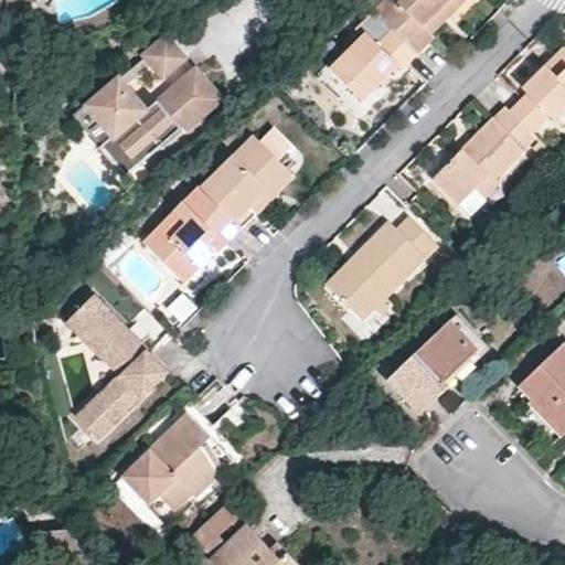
[(387,0),(374,12),(391,30),(416,55),(432,40),(432,38),(424,30),(448,7),(455,14),(468,0),(387,0)]
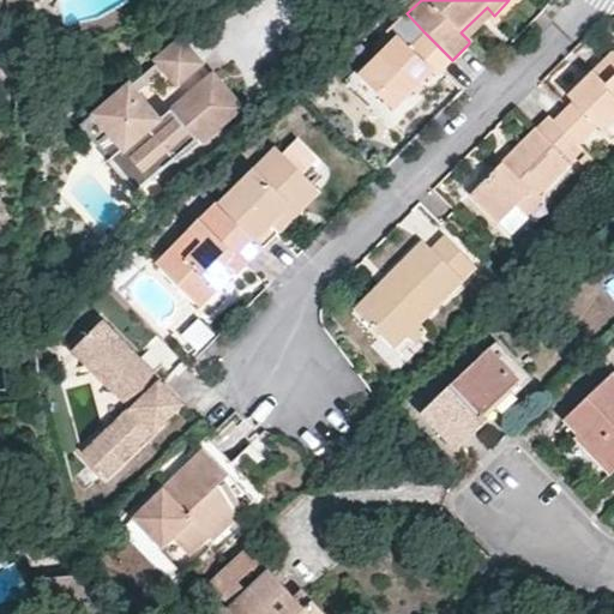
[(461,32),(469,41),(494,16),(487,7),(461,32)]
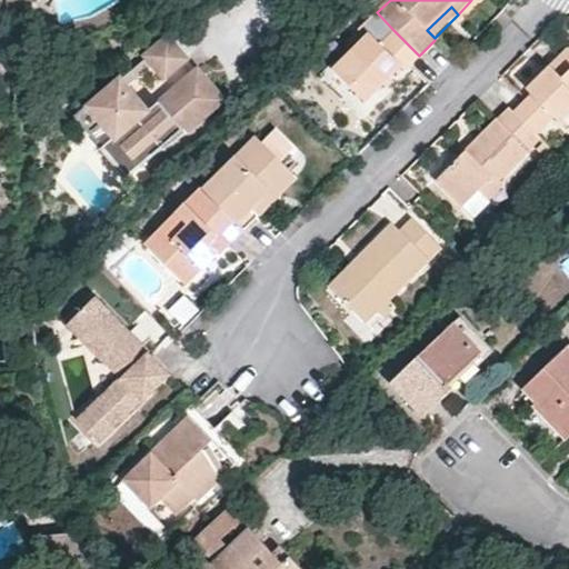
[(363,39),(331,71),(363,102),(398,69),(401,71),(419,56),(393,30),(377,12),(357,33),(363,39)]
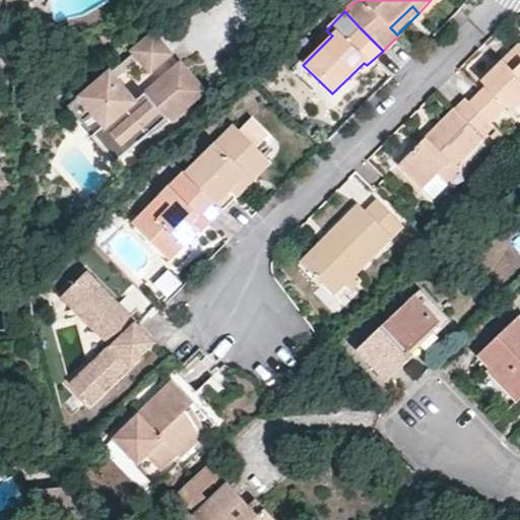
[(164,56),(145,37),(124,57),(130,65),(142,76),(164,56)]
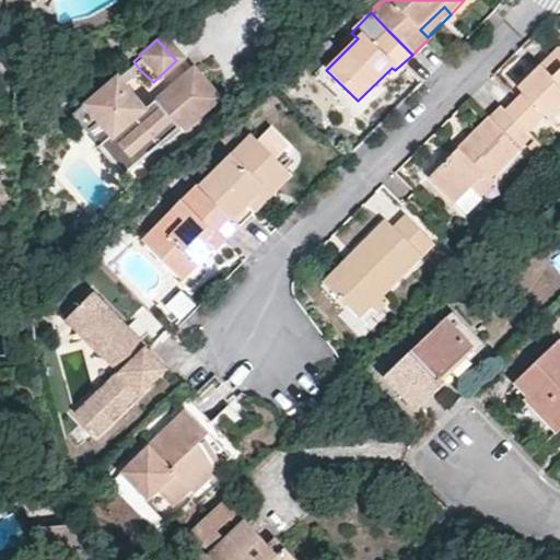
[(559,47),(558,47),(516,88),(521,95),(504,112),(526,133),(544,116),(550,121),(559,111),(559,47)]
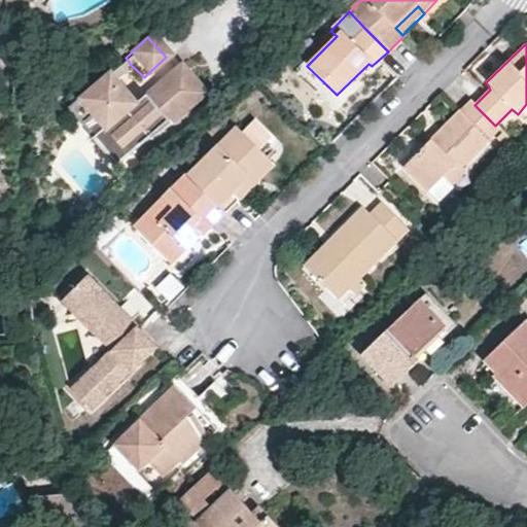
[(132,66),(126,58),(104,77),(112,85),(132,66)]
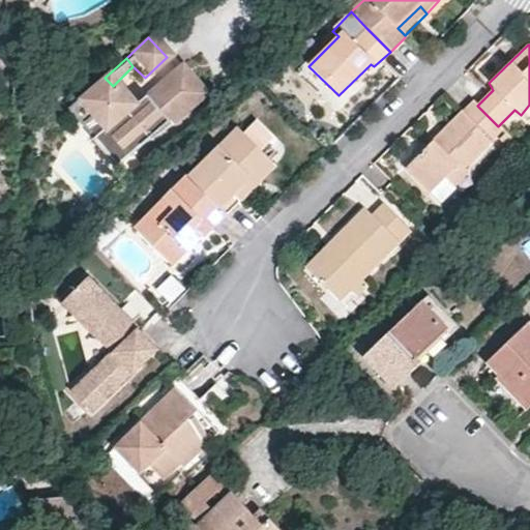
[(176,65),(134,106),(113,86),(105,78),(104,77),(66,112),(82,127),(91,119),(105,131),(98,138),(122,162),(134,150),(143,146),(154,140),(174,123),(206,94),(177,64),(176,65)]
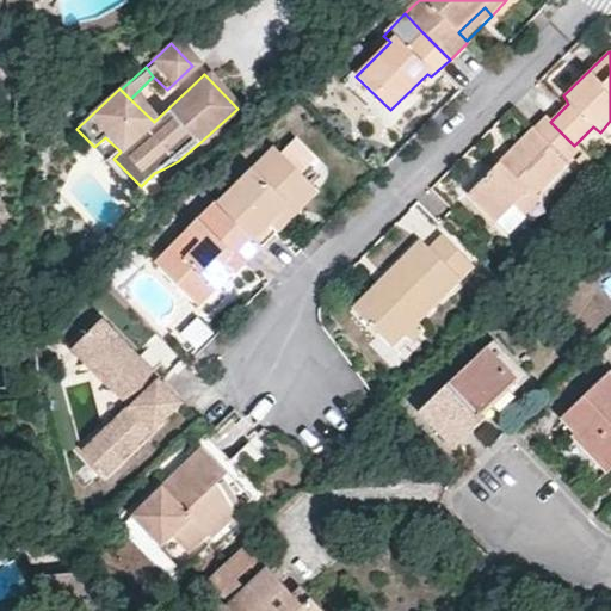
[(550,122),(544,117),(532,128),(538,134),(550,122)]
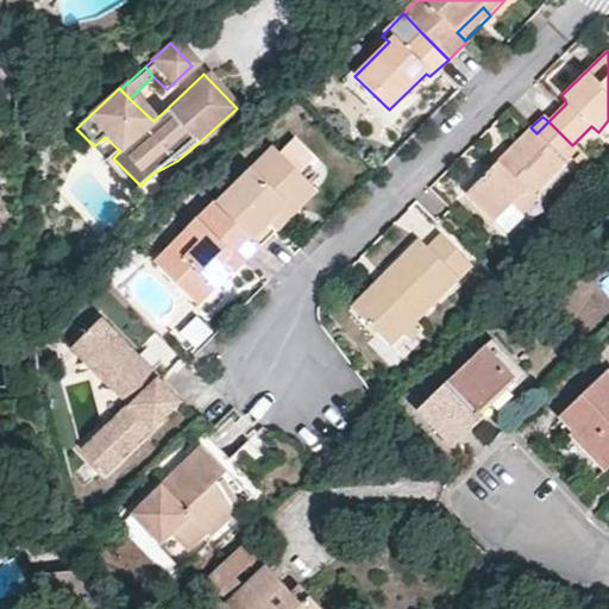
[(531,127),(504,155),(509,159),(500,168),(495,163),(465,193),(495,223),(512,206),(526,192),(531,196),(577,151),(572,145),(548,121),(537,133),(531,127)]
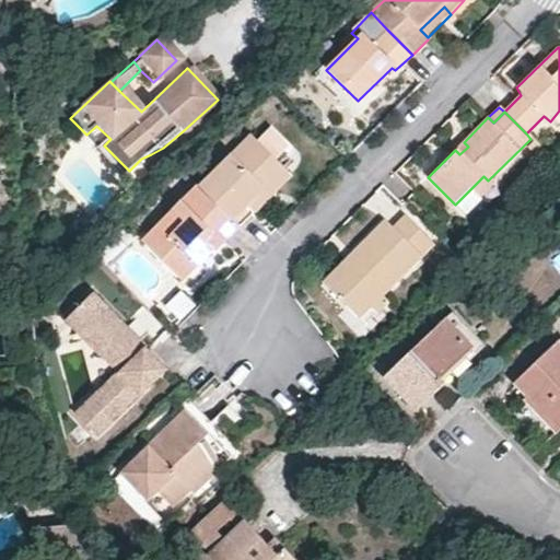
[(252,216),(244,209),(281,171),(248,139),(198,190),(234,228),(237,231),(252,216)]
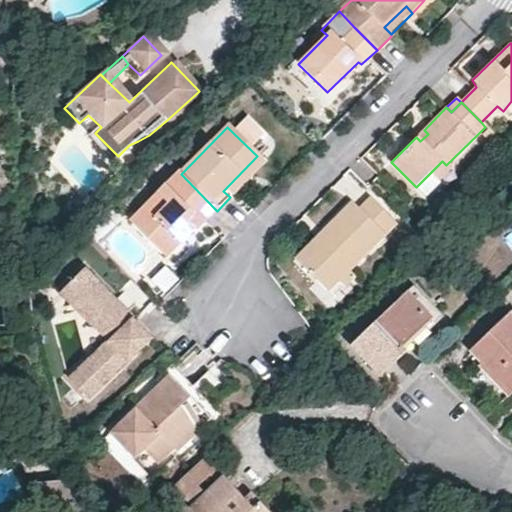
[(488,129),(482,134),(492,145),(497,139),(488,129)]
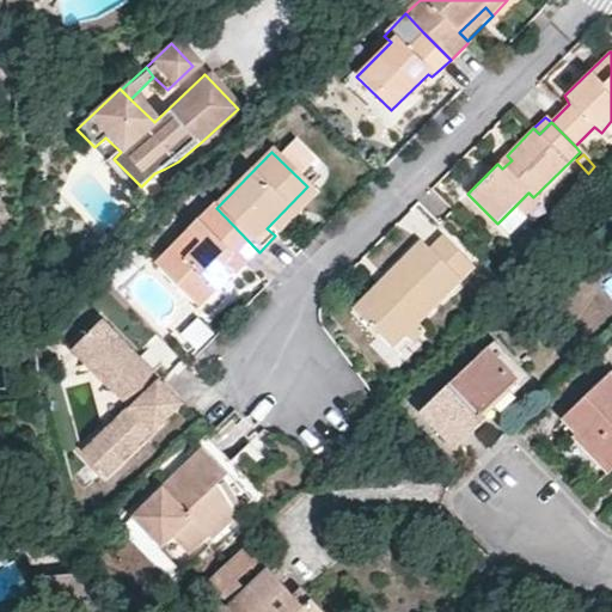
[(497,164),(502,169),(512,160),(507,155),(497,164)]
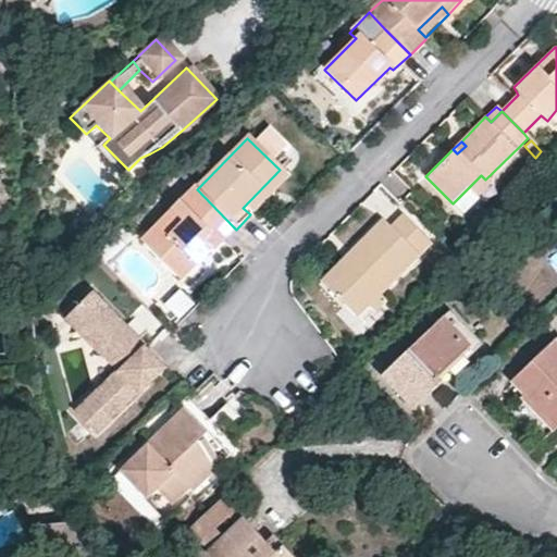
[(118,181),(128,170),(103,145),(93,156),(118,181)]
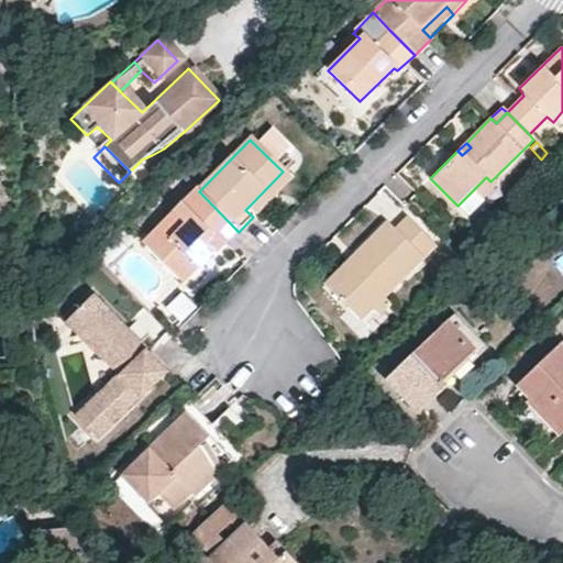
[(245,210),(253,217),(290,179),(283,172),(245,210)]
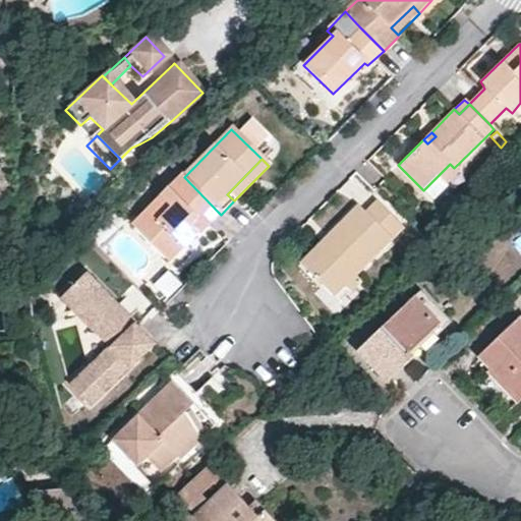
[(454,168),(450,164),(438,176),(444,182),(446,183),(457,172),(454,168)]
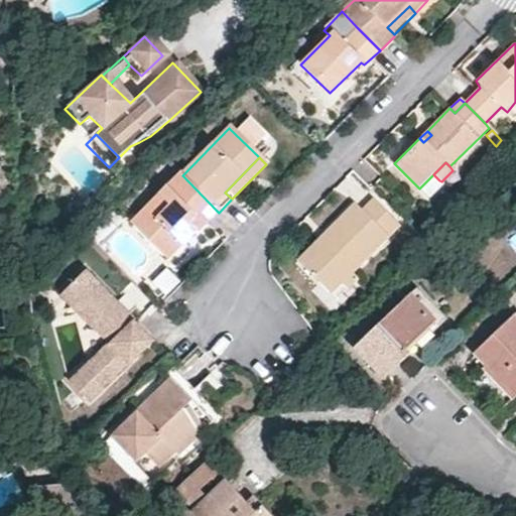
[(182,175),(180,173),(128,226),(164,262),(195,232),(216,210),(182,175)]
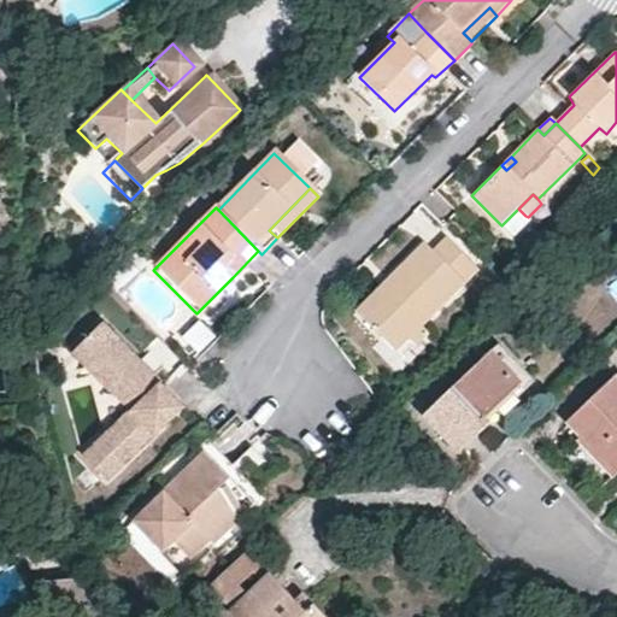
[(386,286),(394,293),(363,324),(395,354),(421,330),(474,276),(442,245),(428,259),(419,251),(386,286)]
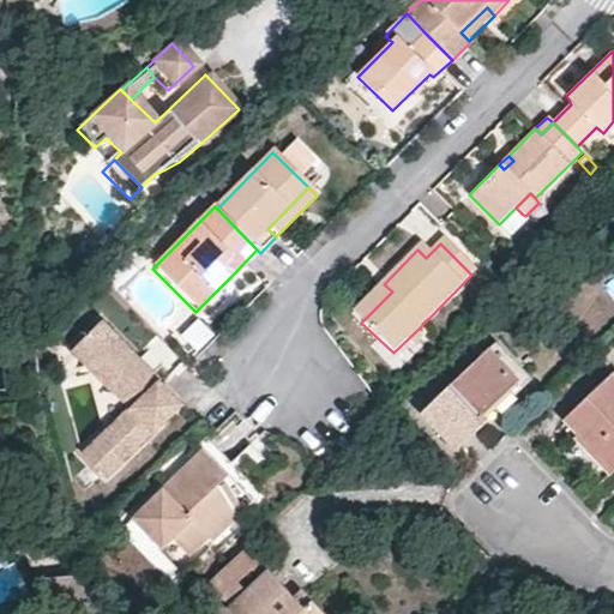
[(260,253),(257,250),(232,276),(235,280),(260,253)]
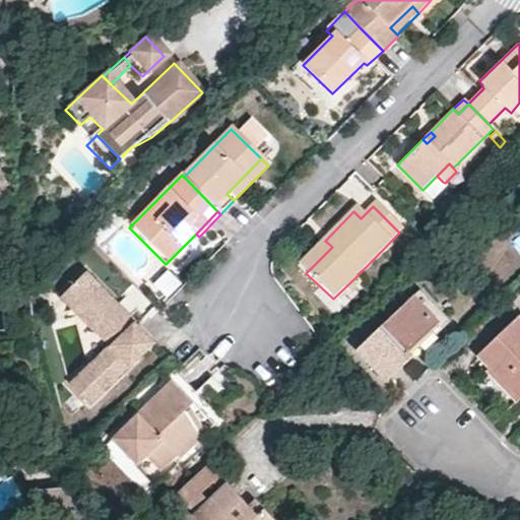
[(332,247),(325,241),(300,266),(306,273),(332,247)]
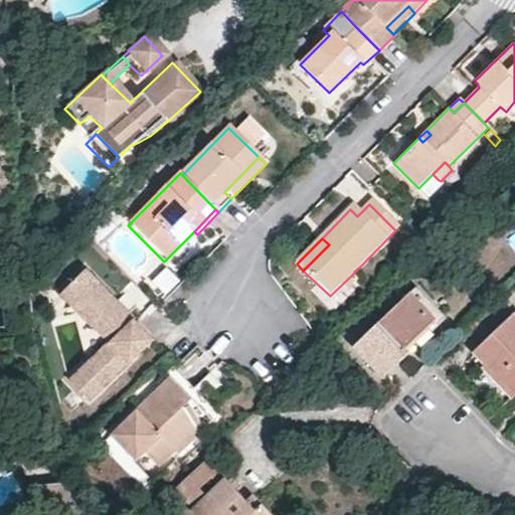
[(151,277),(164,292),(179,280),(166,265),(151,277)]
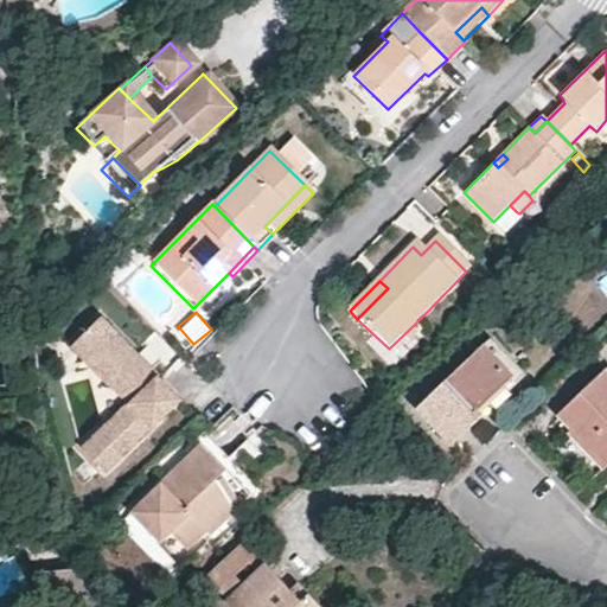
[(103,383),(126,406),(128,409),(102,434),(100,432),(81,451),(104,474),(134,445),(178,401),(147,370),(142,374),(131,362),(134,357),(97,318),(69,346),(89,366),(97,359),(110,375),(103,383)]
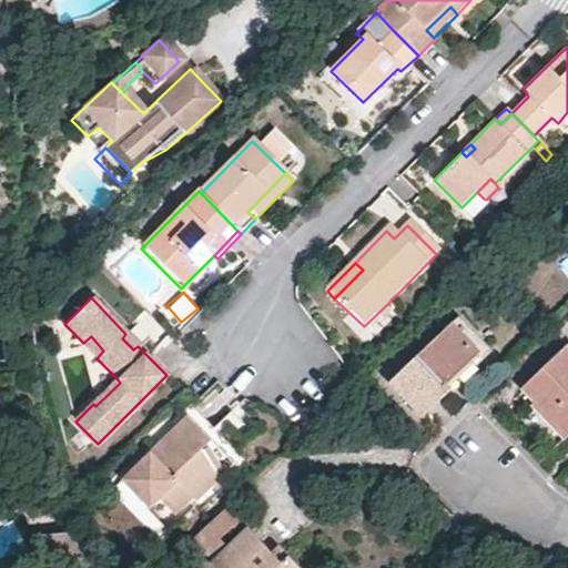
[(80,347),(83,343),(64,324),(60,327),(80,347)]
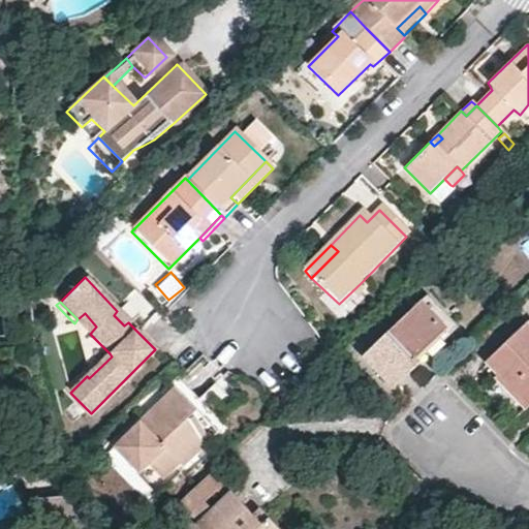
[(419,363),(415,359),(447,329),(421,302),(364,355),(394,386),(419,363)]
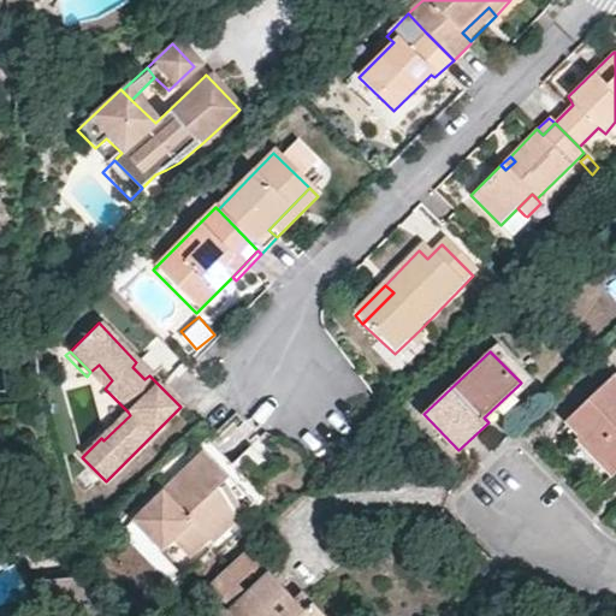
[(105,389),(112,380),(99,365),(90,372),(87,377),(101,391),(105,389)]
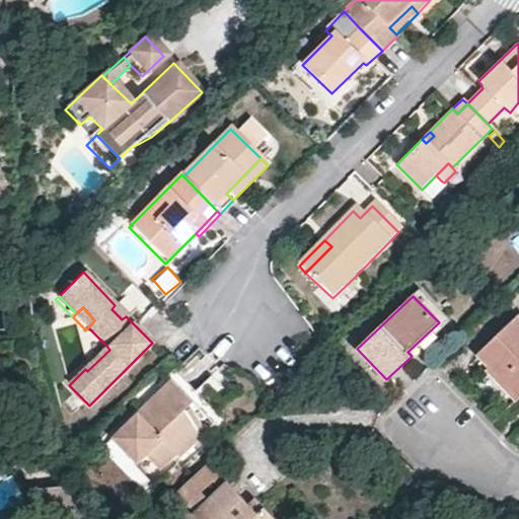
[(518,320),(516,317),(478,354),(518,396),(518,320)]
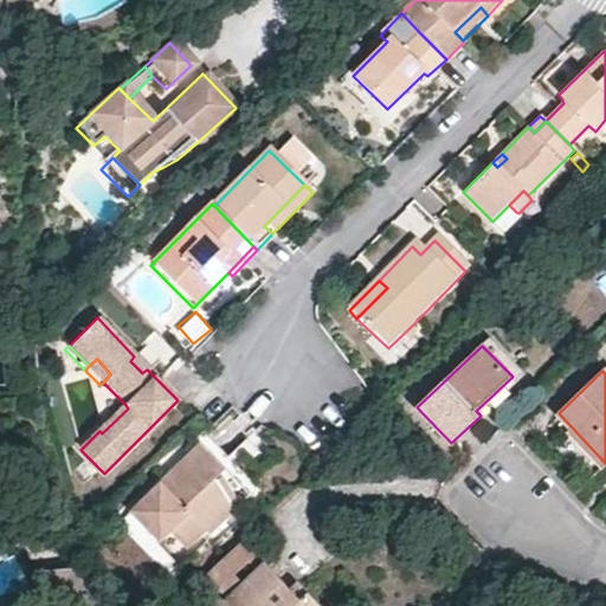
[(255,489),(205,437),(156,483),(156,488),(129,511),(159,543),(168,535),(184,550),(204,533),(207,535),(255,489)]
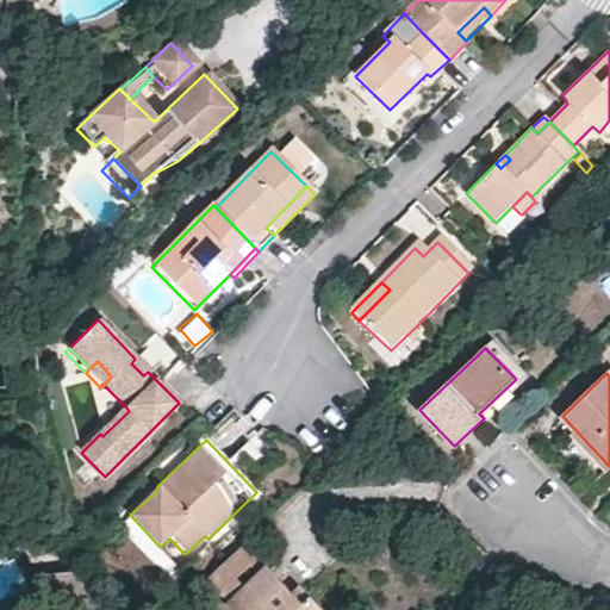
[(207,580),(230,604),(267,567),(246,545),(207,580)]
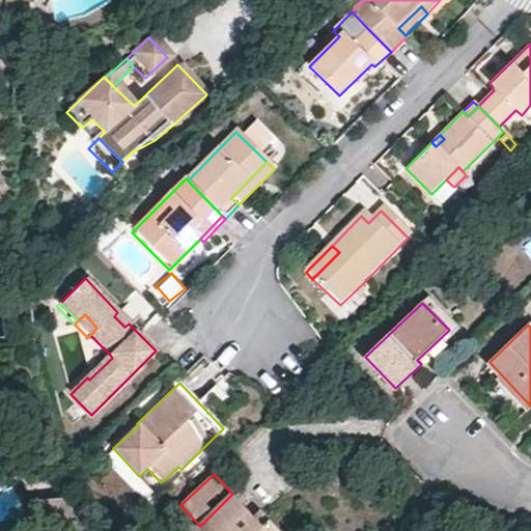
[(281,530),(271,519),(262,526),(256,519),(244,505),(232,494),(200,526),(197,528),(199,530),(281,530)]
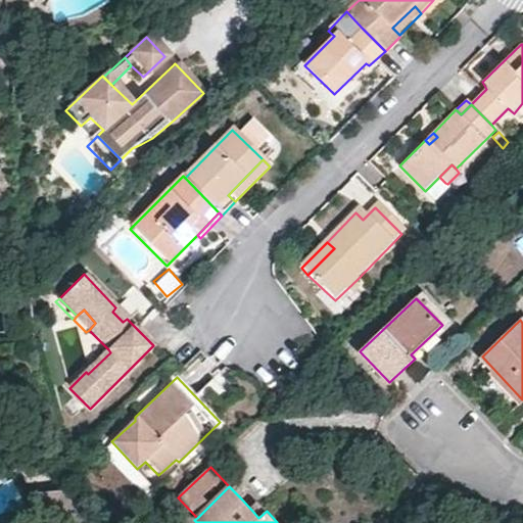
[(64,487),(34,487),(34,507),(52,507),(69,497),(64,487)]
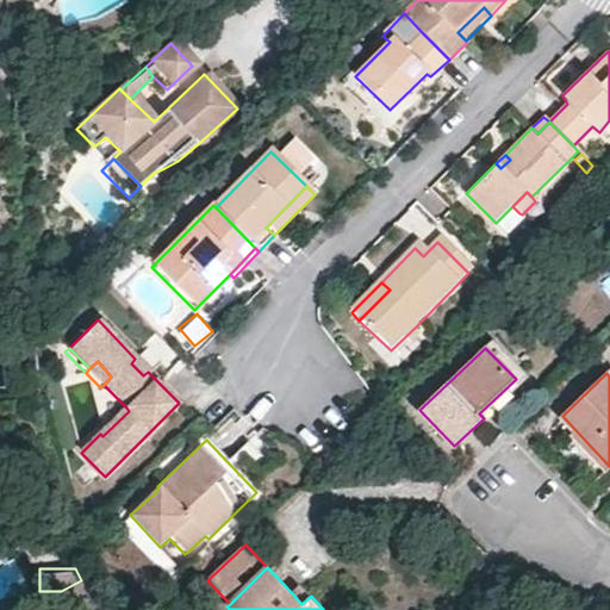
[(95,609),(81,580),(61,591),(69,609),(95,609)]
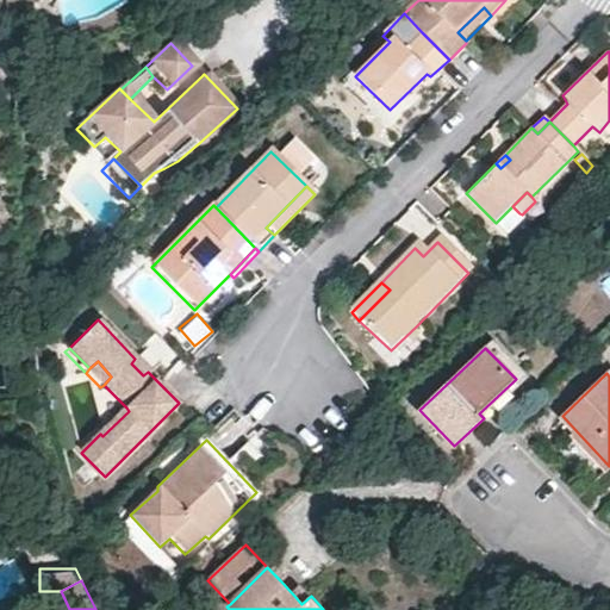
[(311,596),(303,587),(294,596),(302,604),(311,596)]
